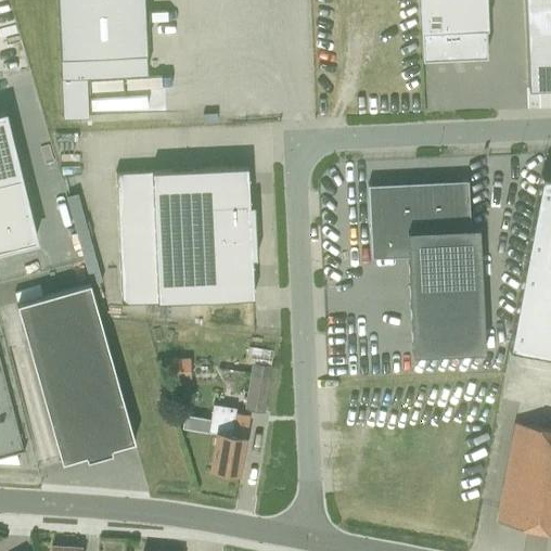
[(148,54),(145,0),(59,0),(60,8),(62,59),(63,80),(65,123),(91,122),(90,118),(89,79),(150,76),(148,54)]
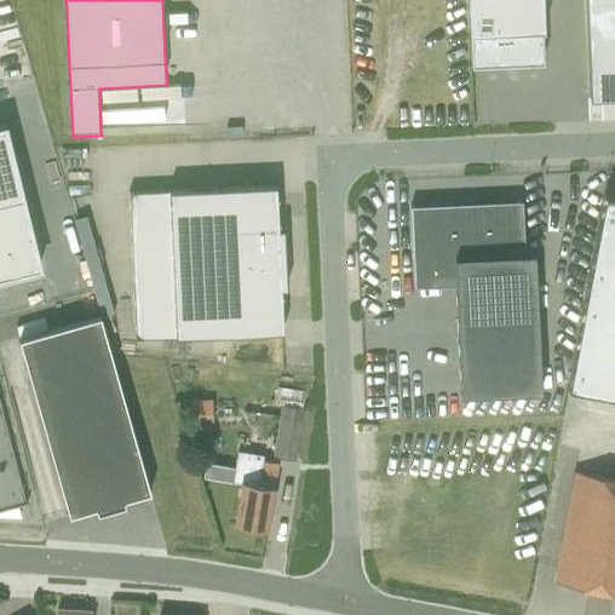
[(470,0),(473,70),(546,67),(545,35),(547,35),(545,0),(470,0)]
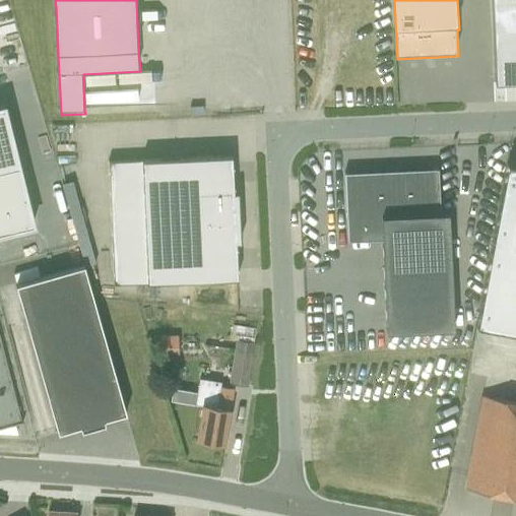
[(515,0),(493,0),(497,86),(515,84),(515,0)]
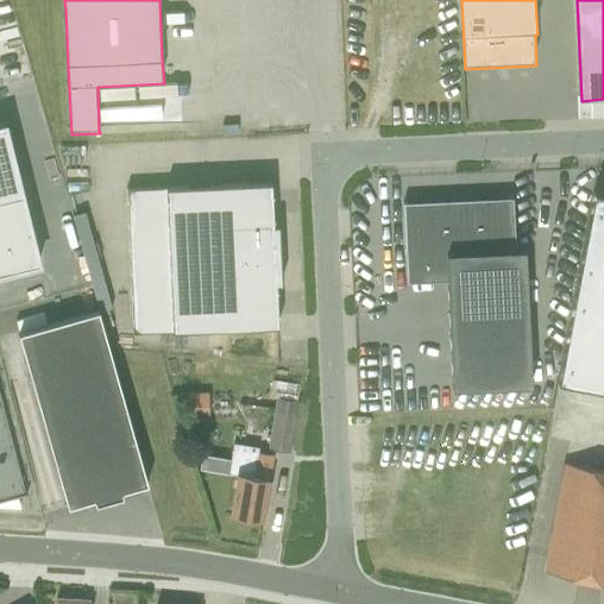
[(7,130),(0,131),(0,277),(41,268),(7,130)]
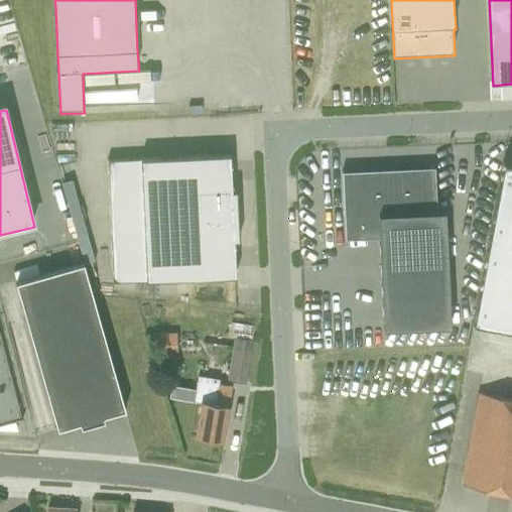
[(233,158),(143,162),(111,164),(113,211),(116,285),(133,285),(148,284),(238,280),(238,279),(237,244),(241,244),(238,194),(234,195),(233,158)]
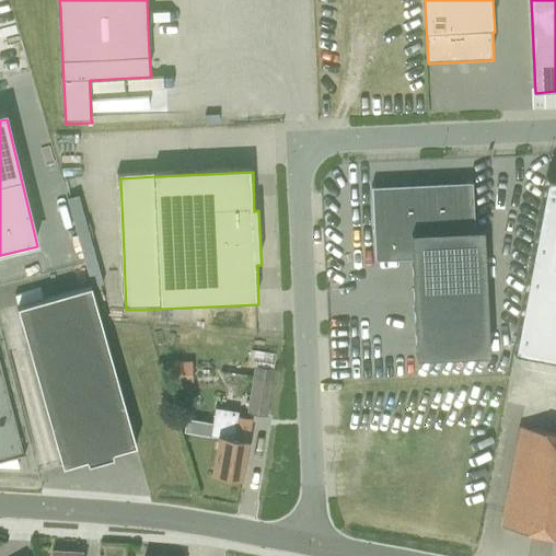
[(555,181),(548,180),(516,355),(555,362),(555,181)]
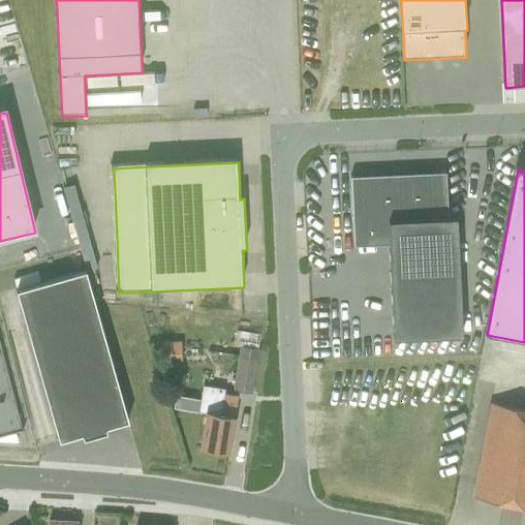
[(448,176),(352,180),(356,233),(357,233),(357,248),(392,246),(396,341),(464,338),(458,219),(450,219),(448,176)]
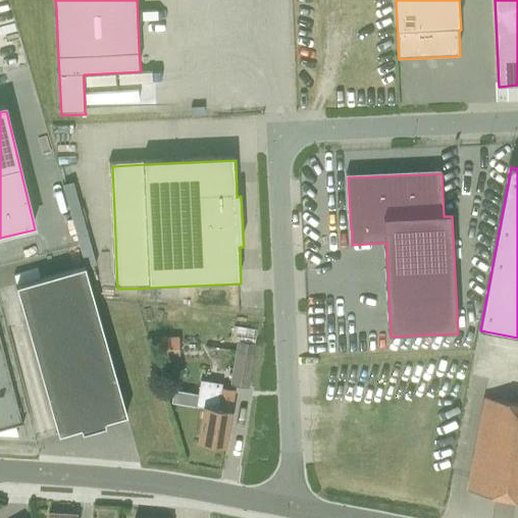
[(128,419),(87,270),(18,289),(60,438),(83,431),(84,435),(107,429),(106,425),(128,419)]
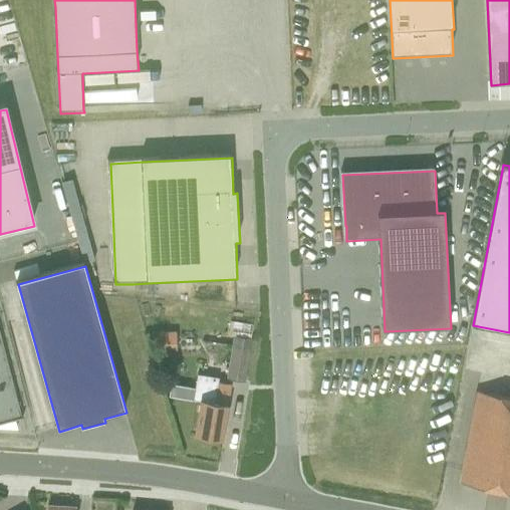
[(0,431),(19,433),(17,423),(25,421),(25,420),(24,420),(21,411),(0,328),(0,431)]
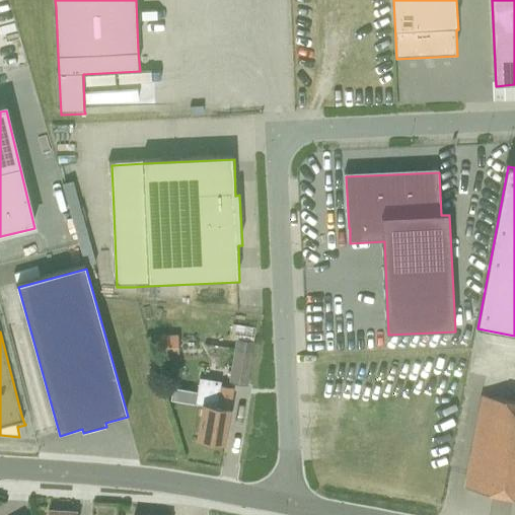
[(249,390),(256,347),(239,344),(231,387),(249,390)]
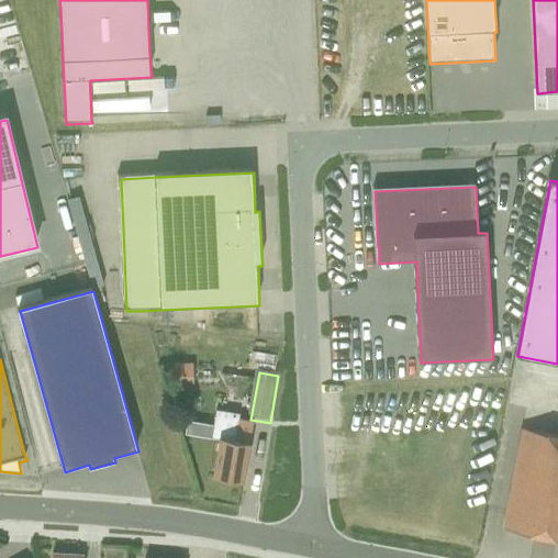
[(225,420),(219,457),(215,479),(245,484),(255,425),(225,420)]
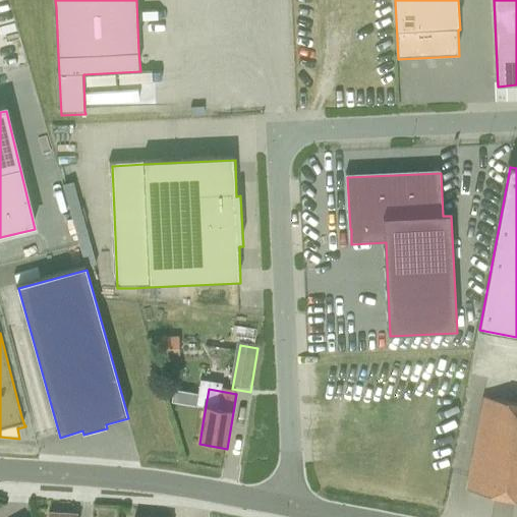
[(516,406),(486,401),(473,473),(469,494),(516,502),(516,406)]
